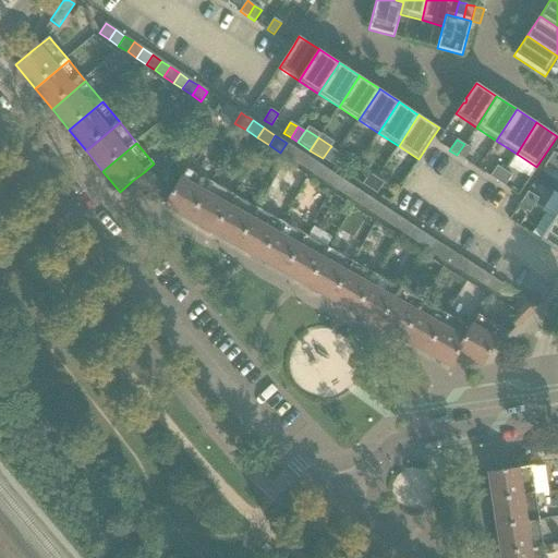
[(291,160),(298,150),(287,143),(280,153),(291,160)]
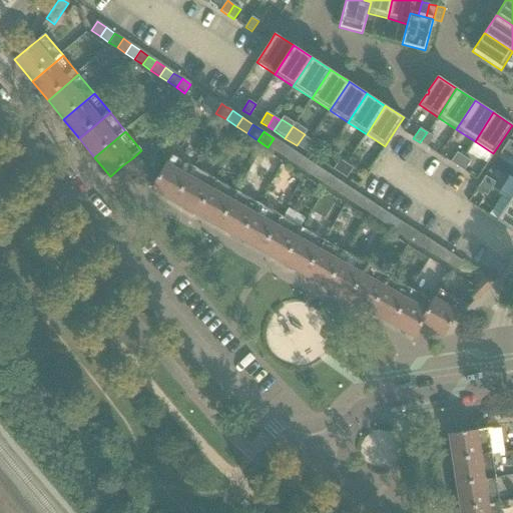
[(434,137),(427,132),(420,142),(427,147),(434,137)]
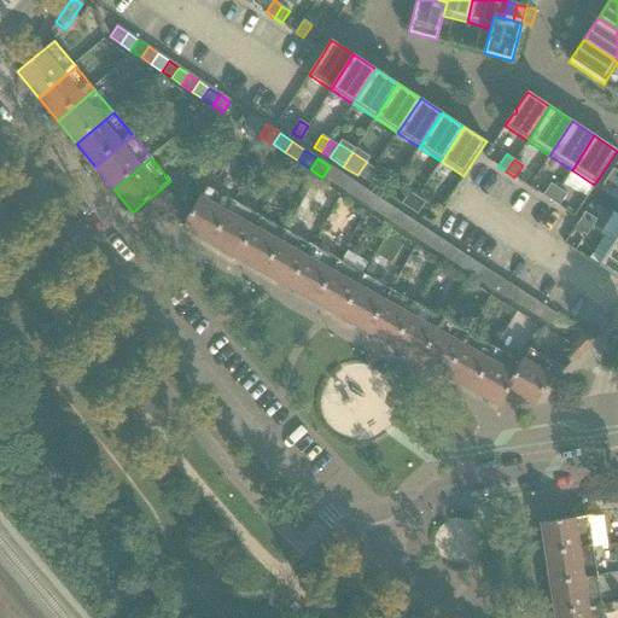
[(366,163),(357,175),(366,181),(366,180),(373,169),(373,168),(366,163)]
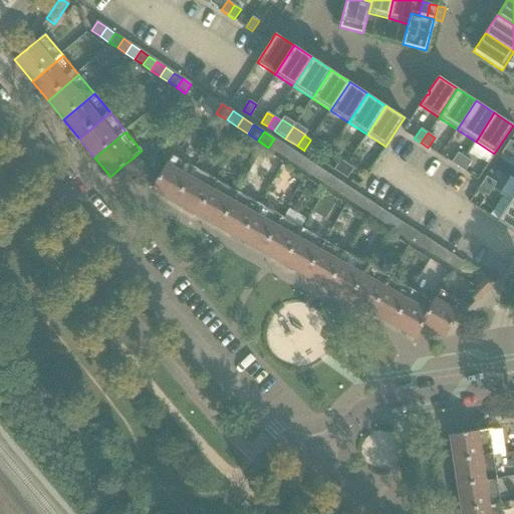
[(279,155),(285,146),(274,139),(268,148),(279,155)]
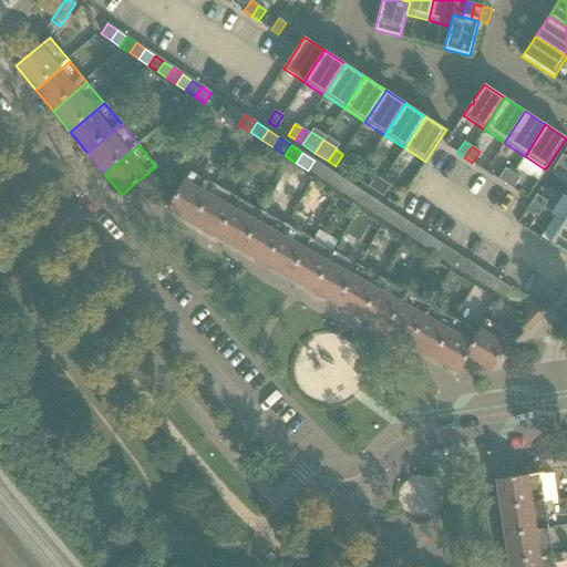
[(336,165),(336,166),(343,171),(350,160),(349,160),(342,155),(336,165)]
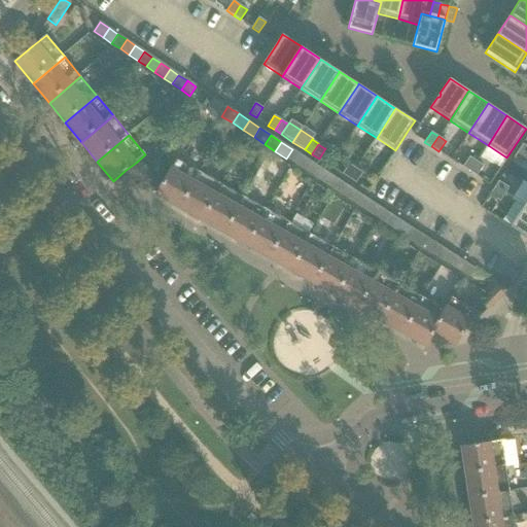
[(526,146),(523,144),(519,149),(519,150),(518,151),(526,156),(526,146)]
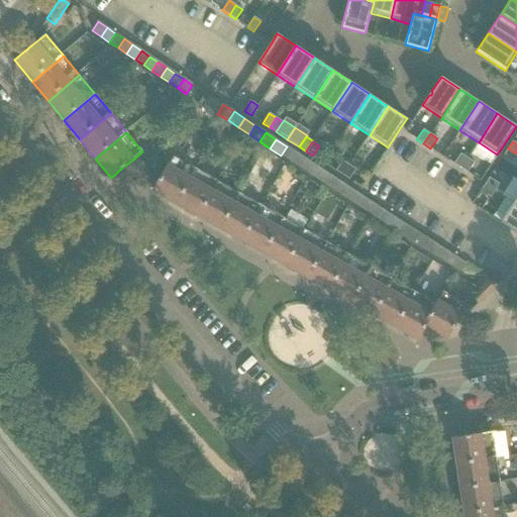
[(287,146),(281,156),(291,162),(297,152),(287,146)]
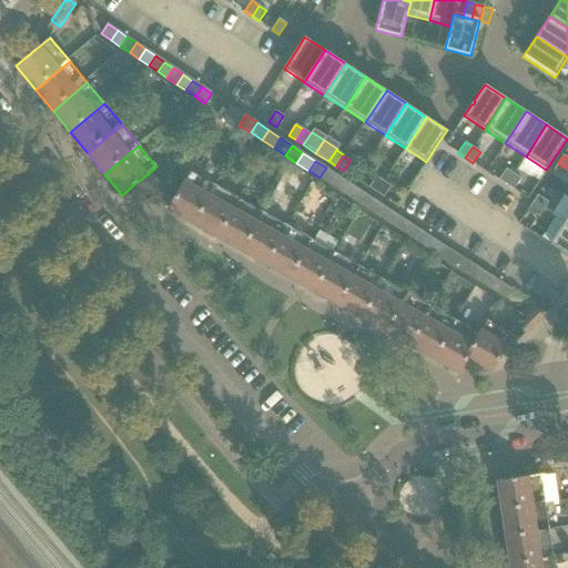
[(567,169),(558,163),(555,169),(554,170),(565,178),(567,172),(567,169)]
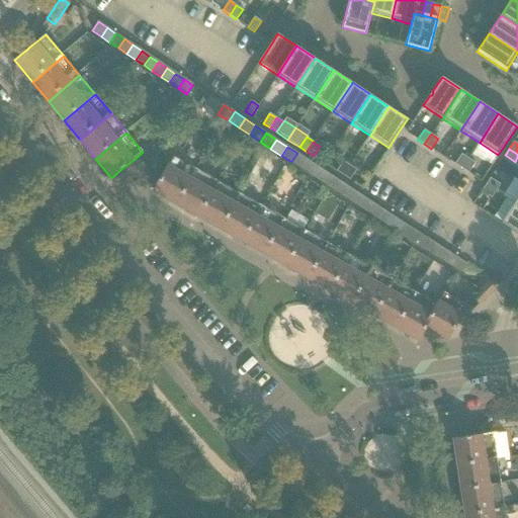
[(303,169),(309,160),(297,153),(291,162),(303,169)]
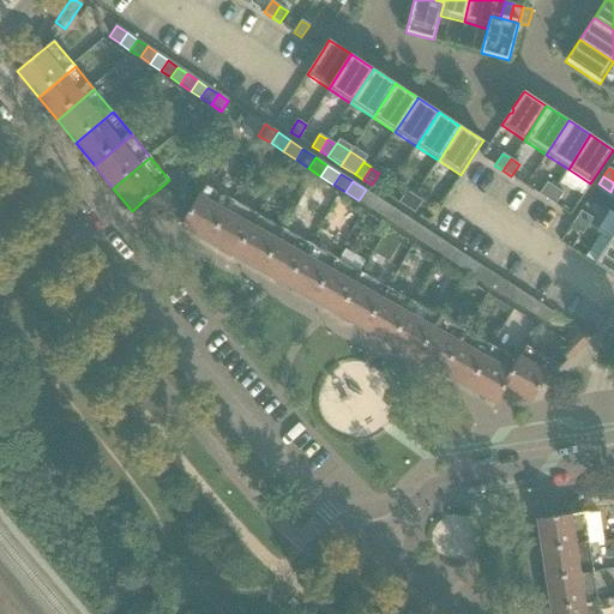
[(548,199),(555,187),(548,184),(547,182),(539,194),(547,200),(548,199)]
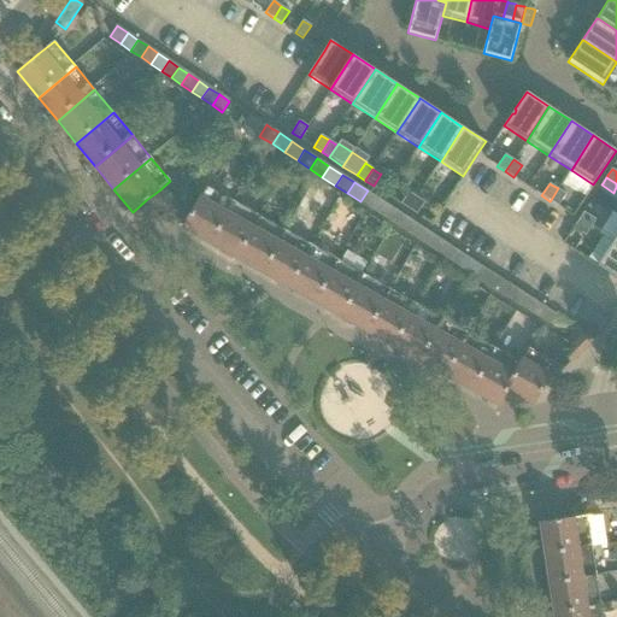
[(183,228),(209,242),(233,200),(206,186),(193,211),(184,224),(183,228)]
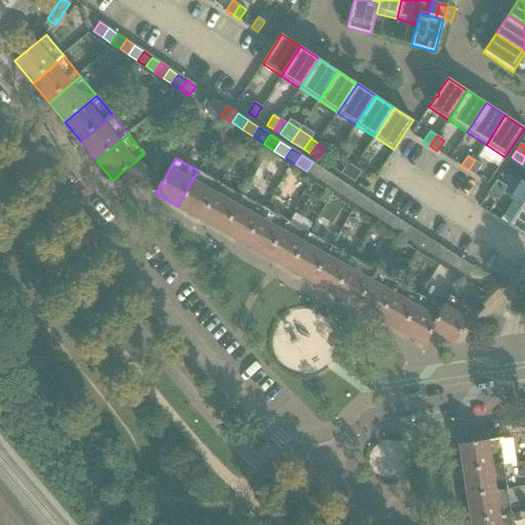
[(469,170),(468,171),(475,175),(481,165),(475,161),(475,160),(469,170)]
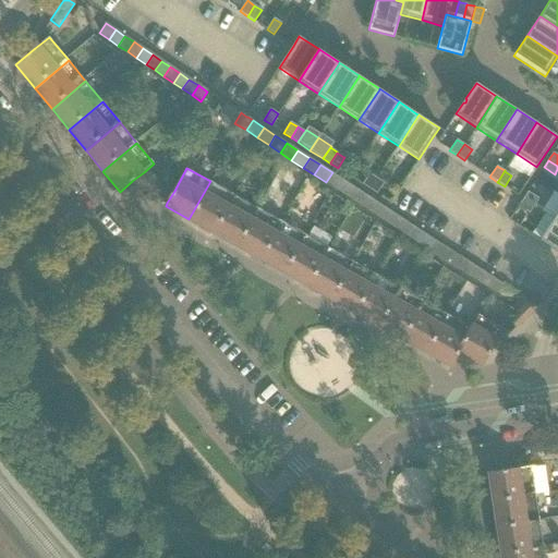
[(132,181),(167,203),(174,191),(144,172),(132,181)]
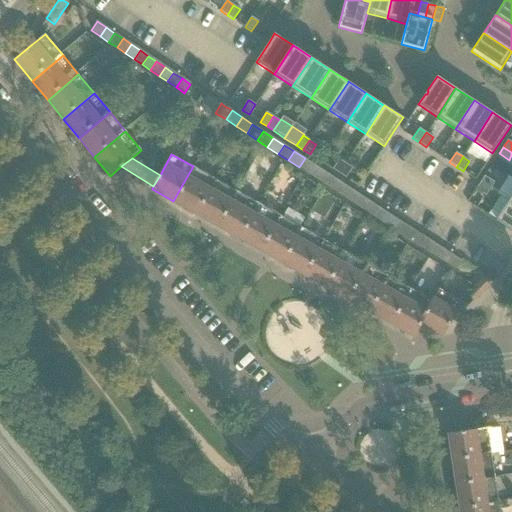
[(305,158),(299,167),(309,174),(315,165),(305,158)]
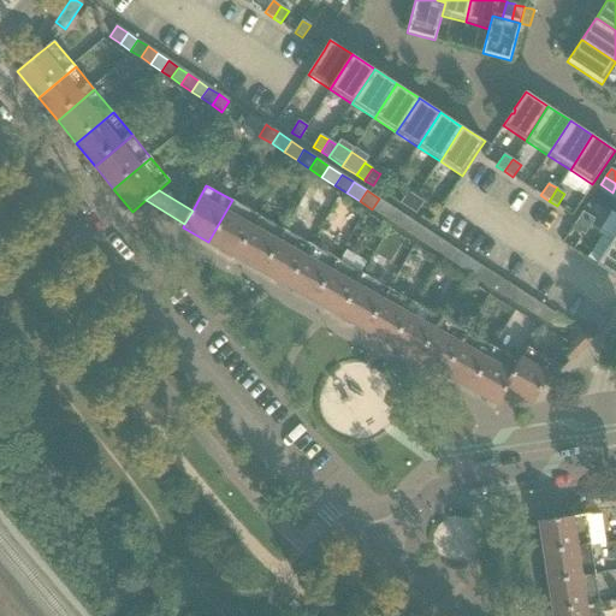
[(408,191),(400,203),(408,208),(415,196),(408,191)]
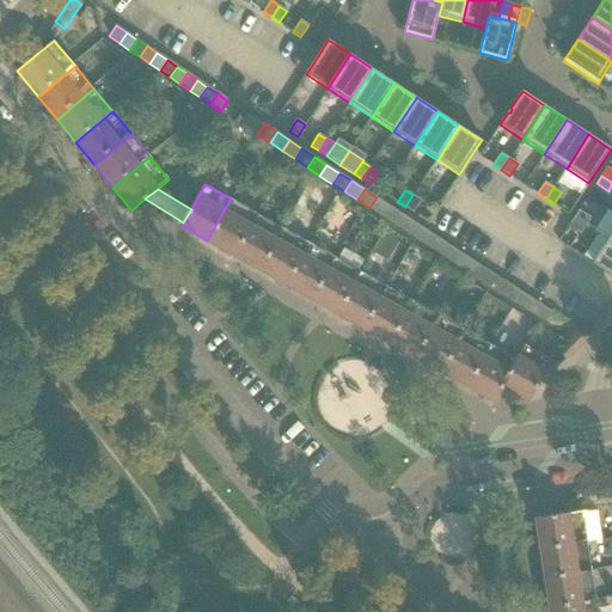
[(414,213),(421,201),(412,195),(405,207),(414,213)]
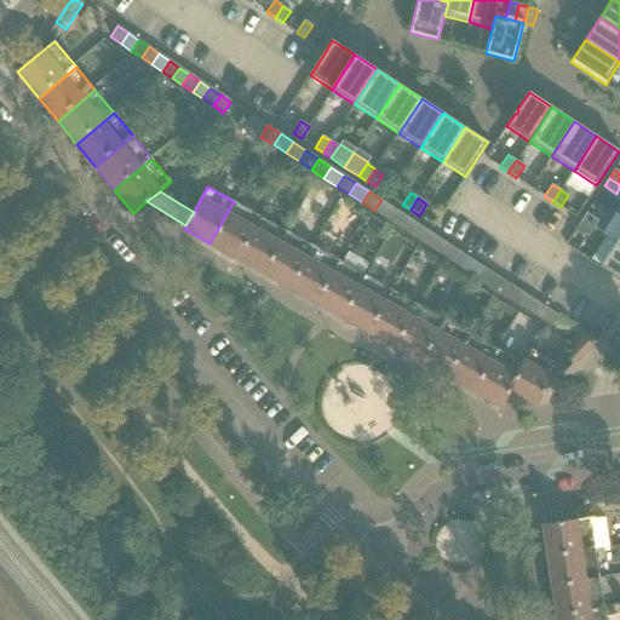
[(386,219),(394,208),(382,200),(374,211),(386,219)]
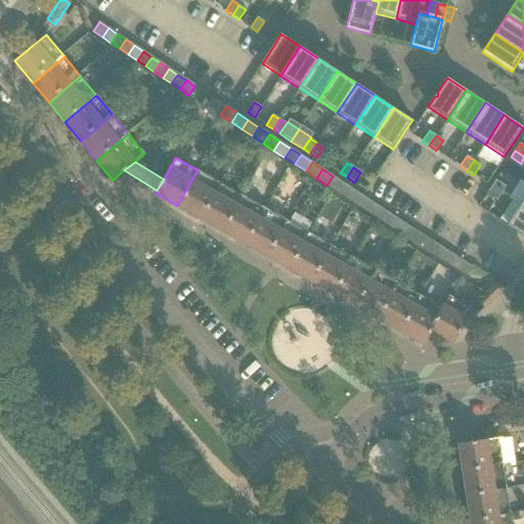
[(200,218),(219,182),(198,170),(177,206),(200,218)]
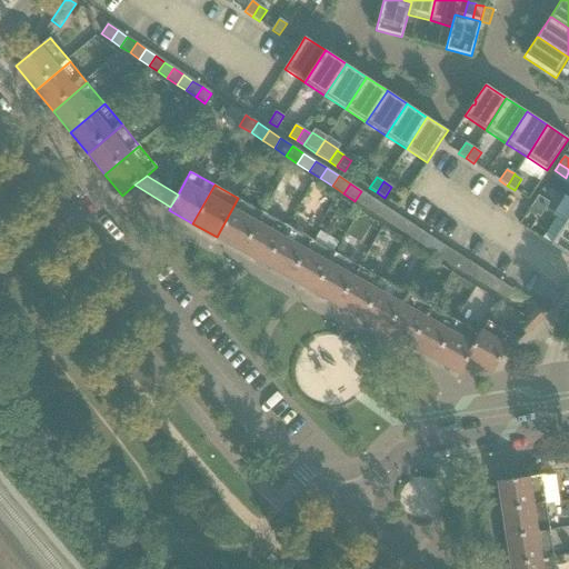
[(367,209),(373,199),(361,191),(355,201),(367,209)]
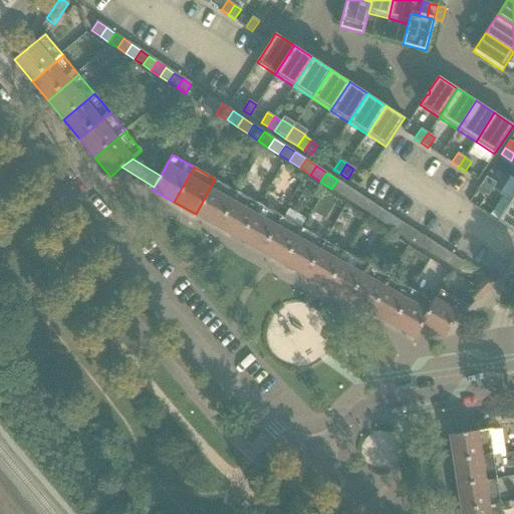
[(496,183),(486,177),(482,183),(492,190),(492,189),(496,183)]
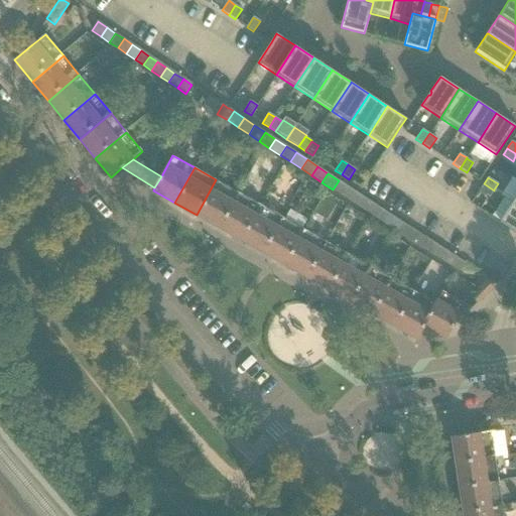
[(218,227),(238,191),(216,179),(197,215),(218,227)]
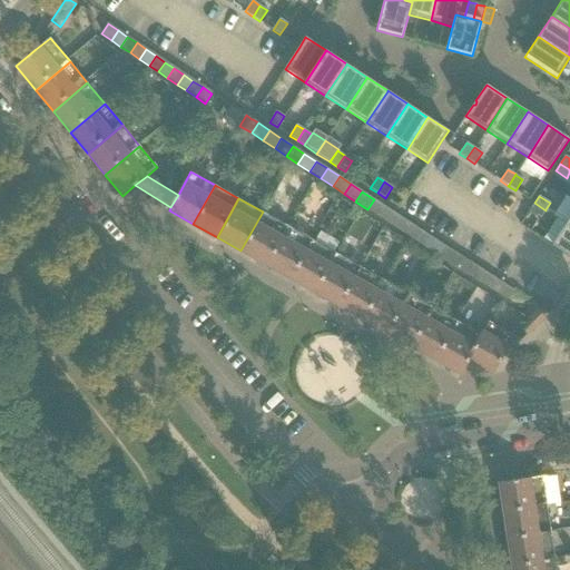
[(379,217),(385,207),(374,199),(367,209),(379,217)]
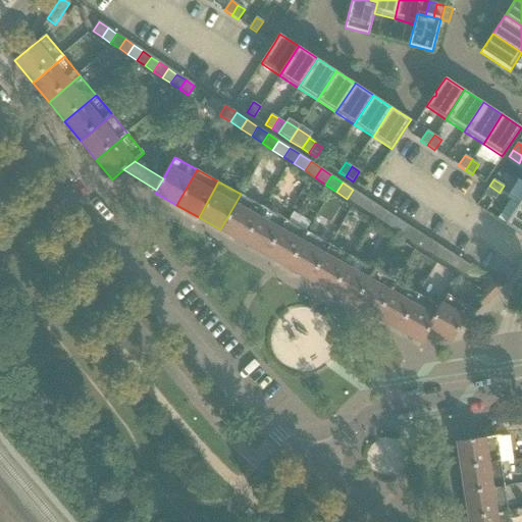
[(489,186),(485,192),(485,193),(496,200),(500,193),(489,186)]
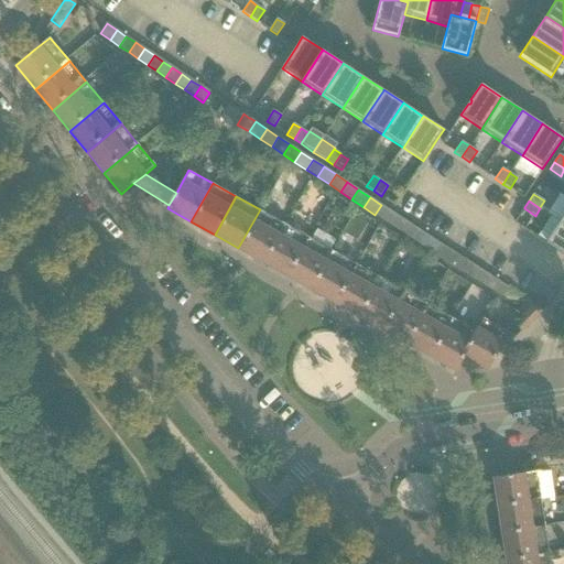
[(381,205),(375,215),(387,223),(393,213),(390,210),(381,205)]
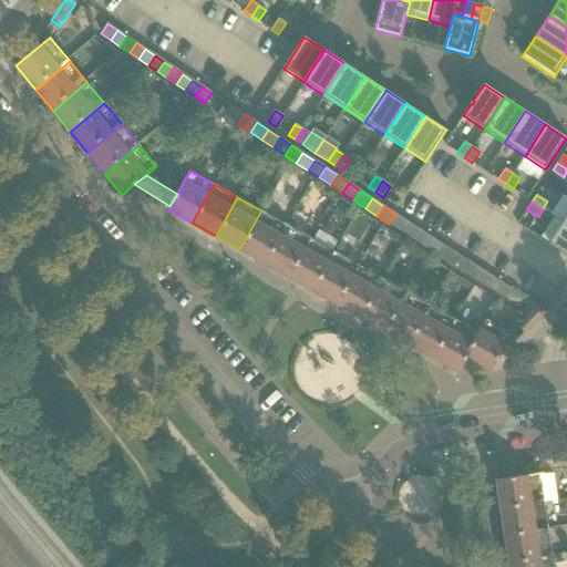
[(239,249),(264,264),(286,225),(261,210),(239,249)]
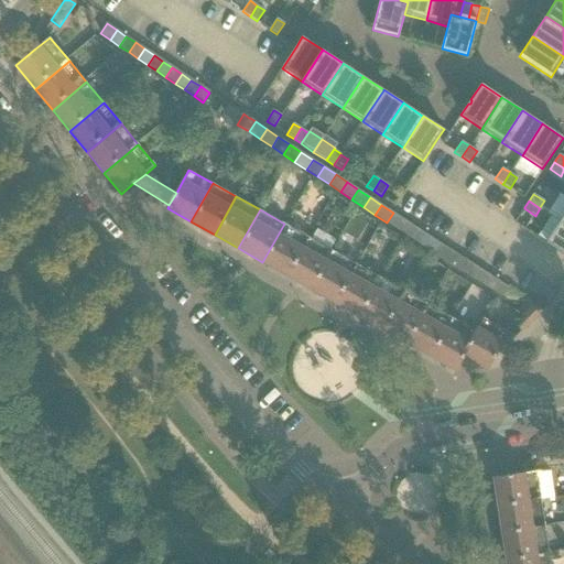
[(398,229),(404,219),(393,213),(387,223),(398,229)]
